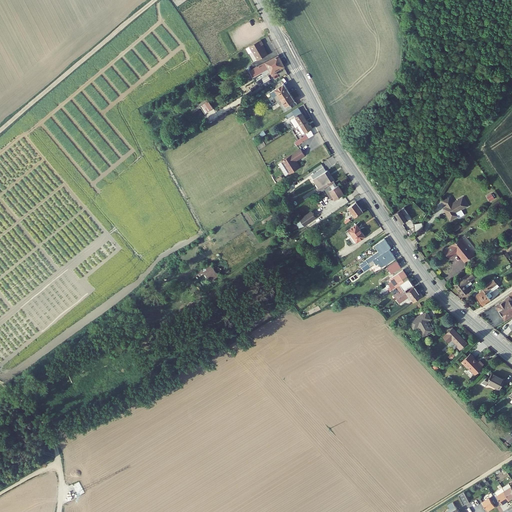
[(263,44),(261,40),(250,46),(253,51),(258,60),(267,54),(262,45),(263,44)]
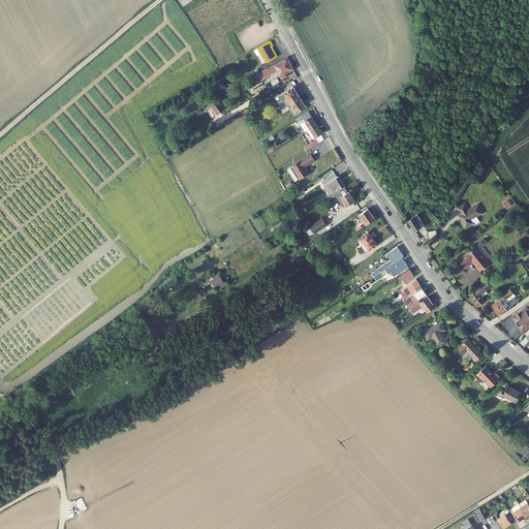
[(285,73),(294,68),(288,57),(258,73),(260,76),(262,82),(272,76),(271,74),(278,71),(280,74),(282,79),(286,75),(285,73)]
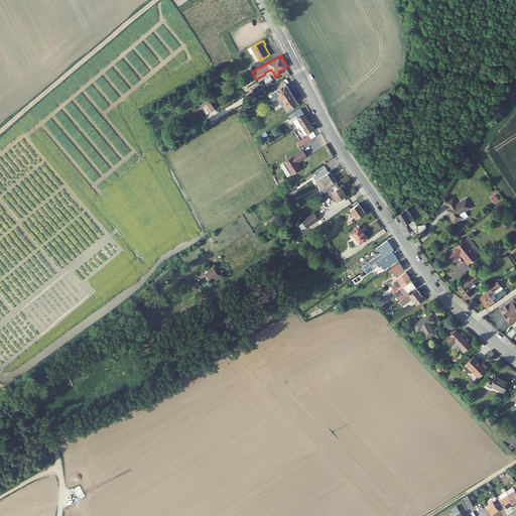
[(292,94),(286,85),(273,93),(276,98),(280,95),(282,99),(279,100),(280,102),(283,100),(292,94)]
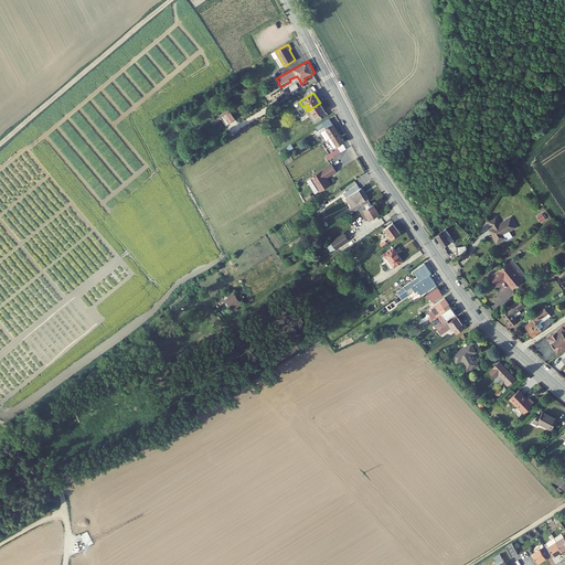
[(310,109),(315,118),(312,119),(315,124),(328,115),(320,103),(310,109)]
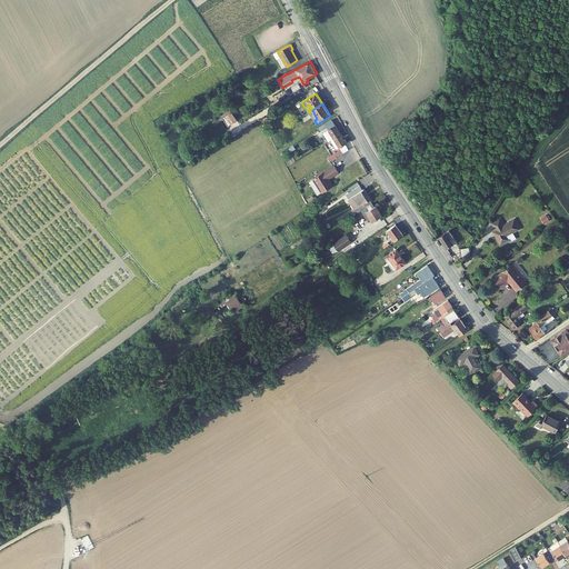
[(231,112),(230,110),(212,122),(215,126),(223,119),(231,112)]
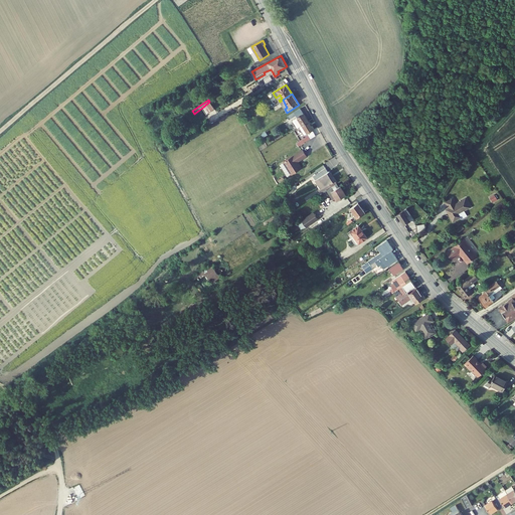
[(202,108),(206,114),(214,109),(209,102),(202,108)]
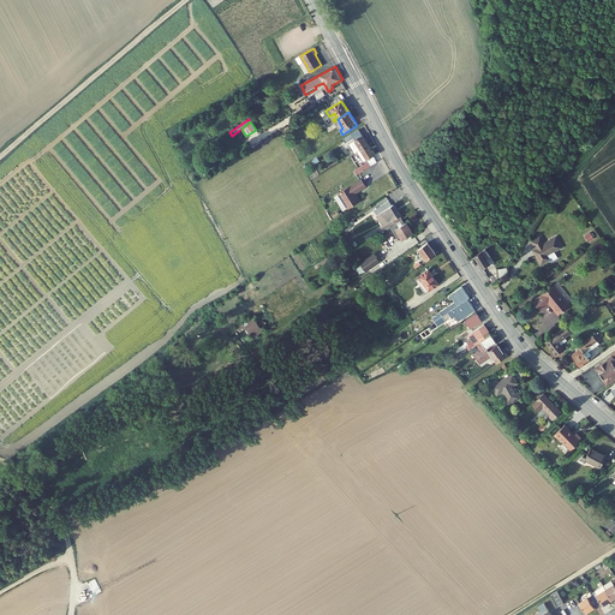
[(358,151),(369,144),(358,129),(345,138),(347,142),(353,138),(354,141),(357,144),(354,147),(358,151)]
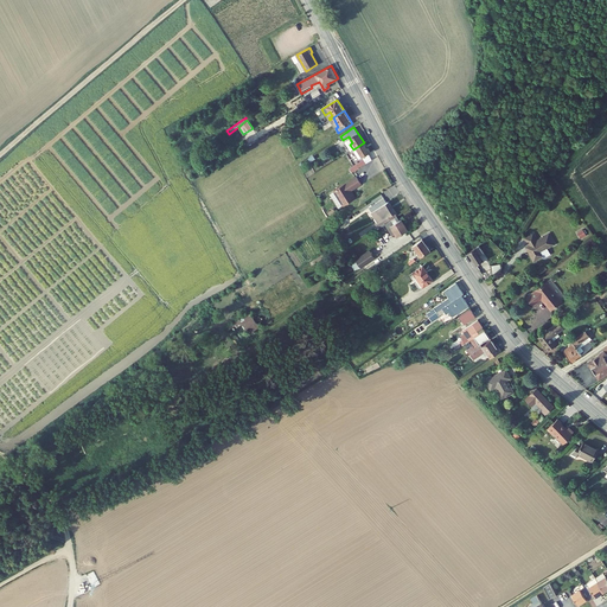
[(369,153),(370,152),(364,142),(353,149),(359,159),(363,157),(364,159),(350,168),(352,172),(353,171),(372,159),(369,153)]
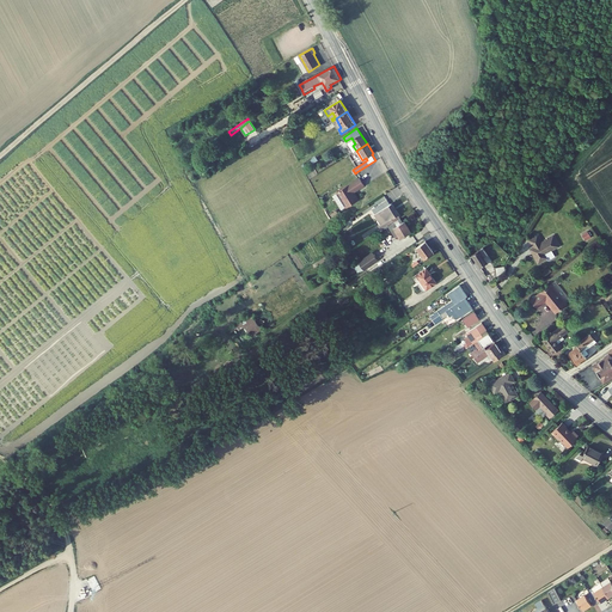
[(356,190),(365,185),(360,177),(336,193),(346,208),(359,200),(354,190),(356,189),(356,190)]
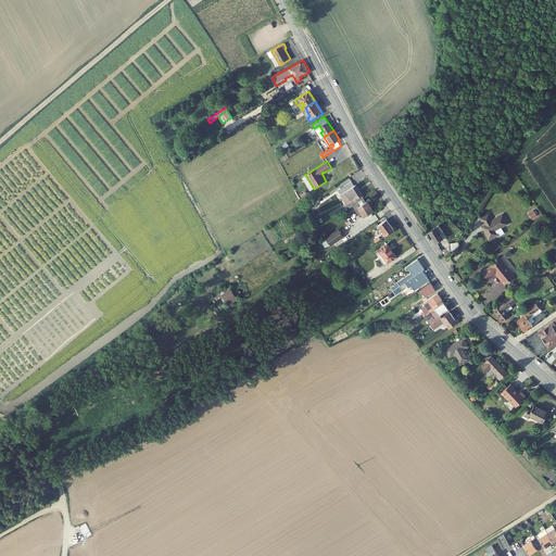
[(353,205),(364,198),(355,185),(354,186),(351,181),(338,190),(343,200),(345,202),(344,203),(348,209),(353,205)]
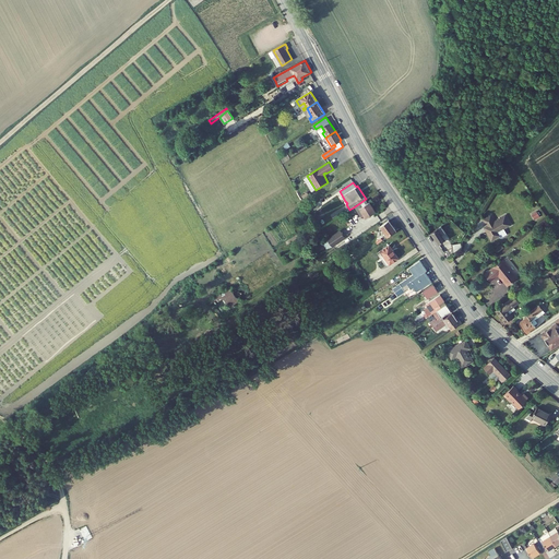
[(366,217),(376,211),(369,202),(368,203),(366,199),(355,206),(360,215),(364,213),(366,217)]
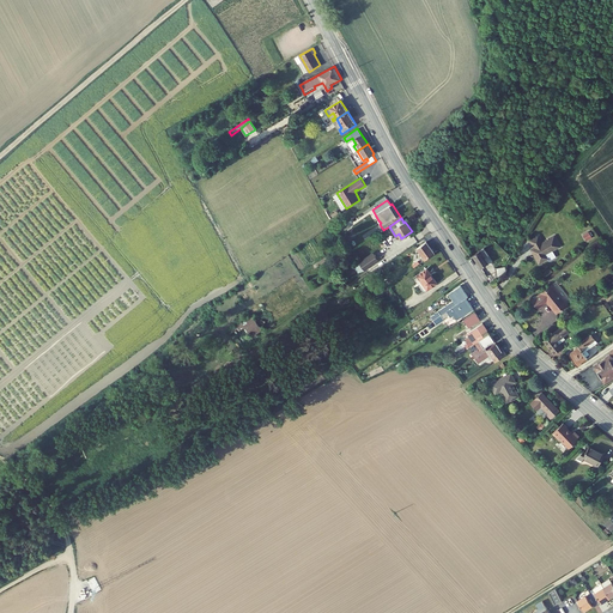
[(340,234),(351,228),(349,223),(338,230),(340,234)]
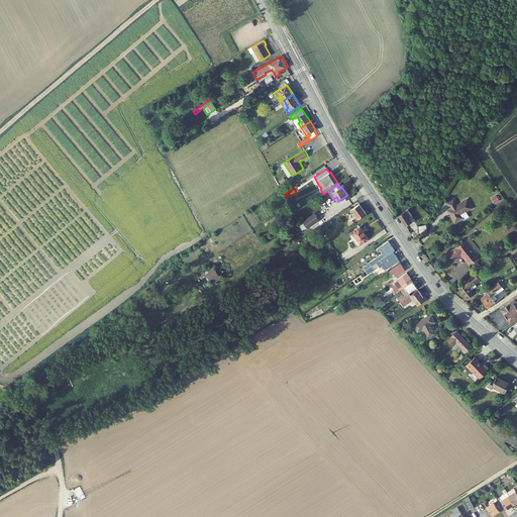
[(466,211),(472,208),(467,199),(456,205),(453,199),(447,203),(451,210),(452,209),(453,212),(451,213),(450,214),(454,221),(461,217),(463,220),(469,216),(466,211)]
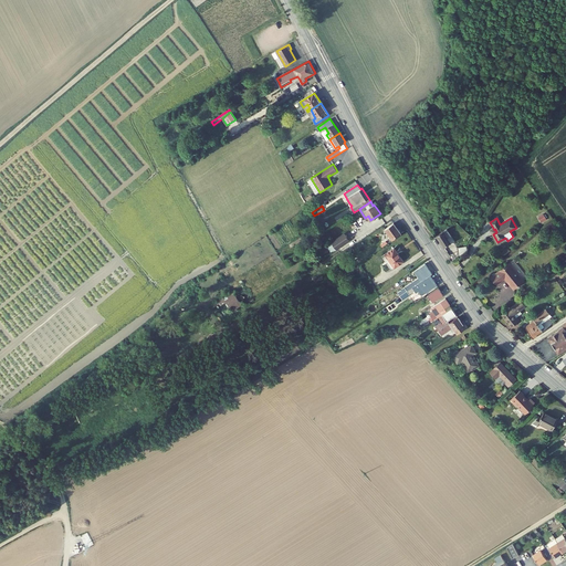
[(401,233),(394,222),(385,229),(392,240),(401,233)]
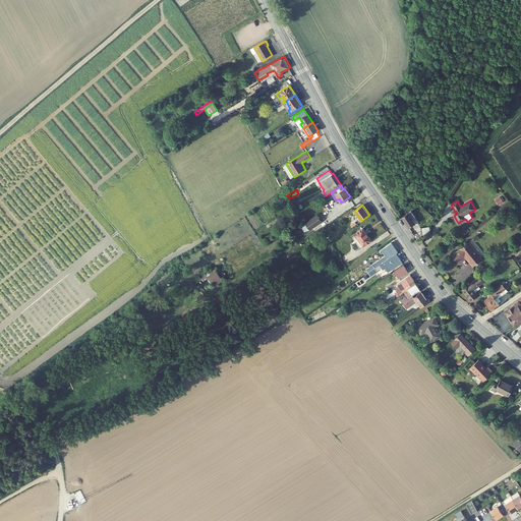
[(416,217),(411,211),(408,213),(401,217),(408,228),(415,223),(412,220),(412,219),(416,217)]
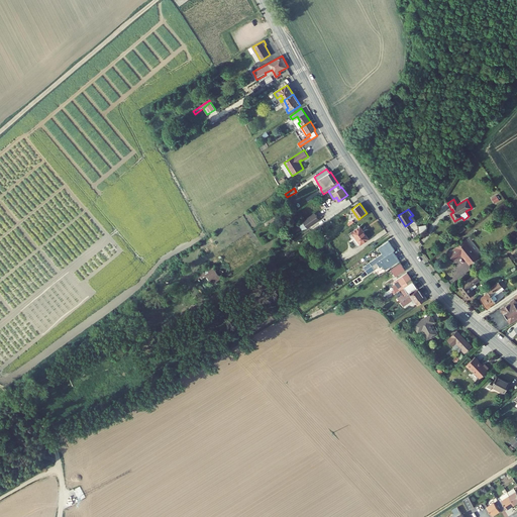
[(308,227),(318,220),(314,213),(303,220),(308,227)]
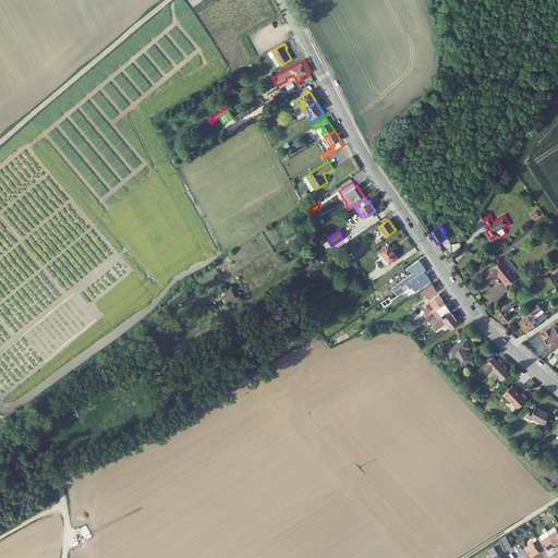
[(460,243),(460,242),(451,244),(451,247),(452,253),(461,246),(460,245),(460,244),(460,243)]
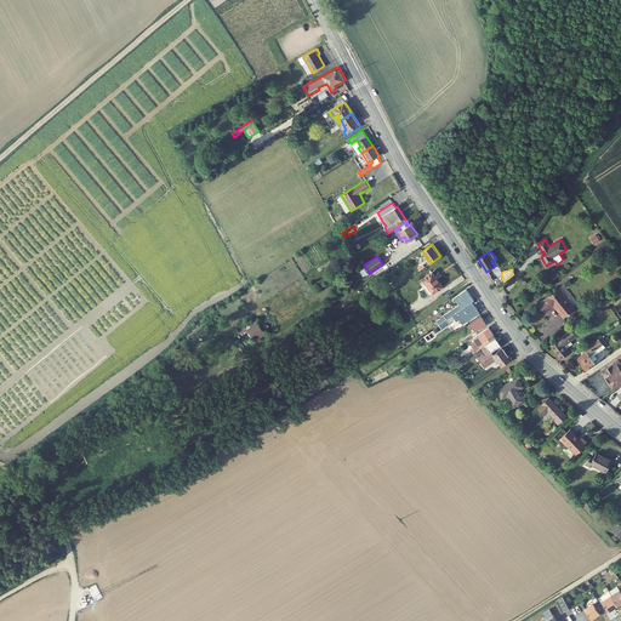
[(422,279),(433,294),(443,286),(432,272),(422,279)]
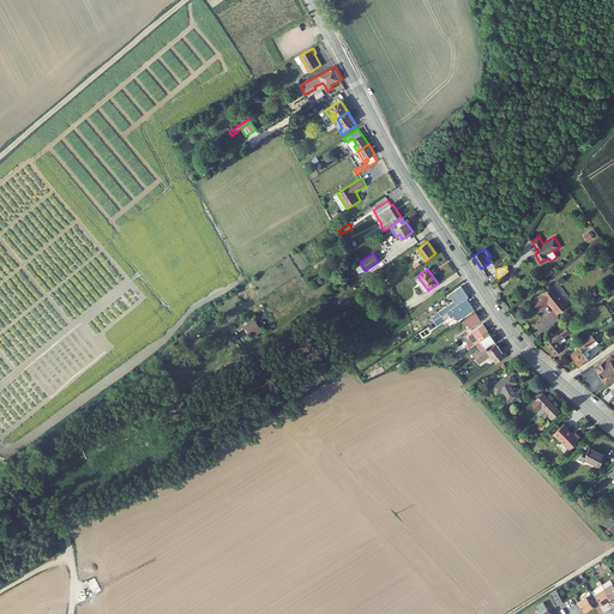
[(488,278),(491,283),(498,278),(497,272),(488,278)]
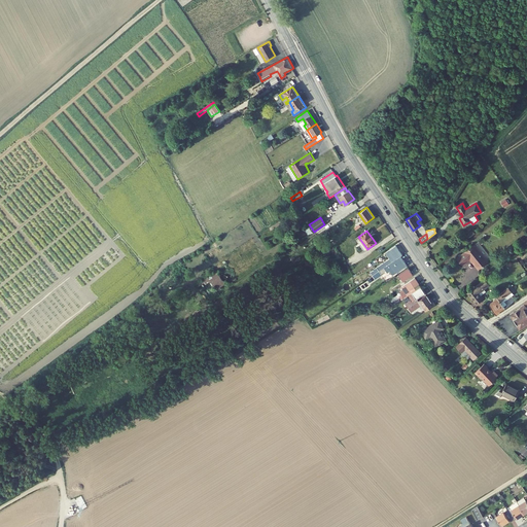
[(358,237),(355,239),(364,251),(367,249),(358,237)]
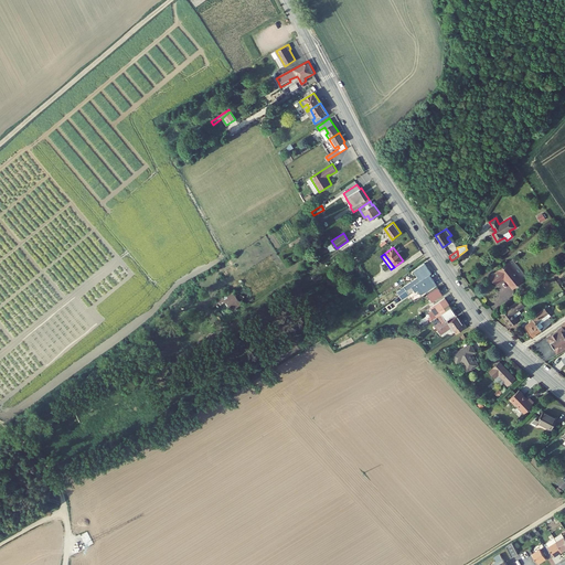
[(507,280),(513,289),(523,281),(508,263),(490,277),(496,285),(503,278),(507,281),(507,280)]
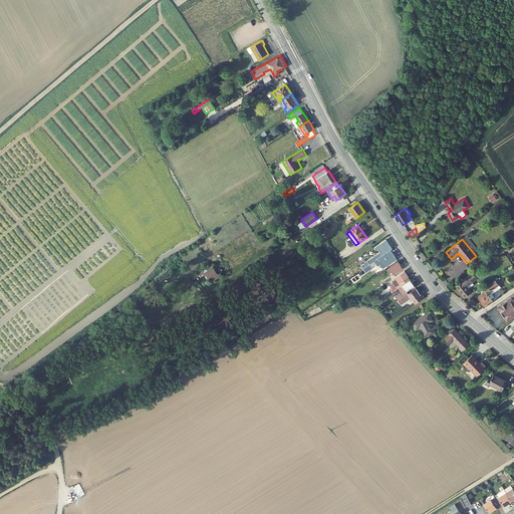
[(366,259),(369,264),(391,250),(393,249),(386,240),(376,246),(381,253),(368,262),(366,259)]
